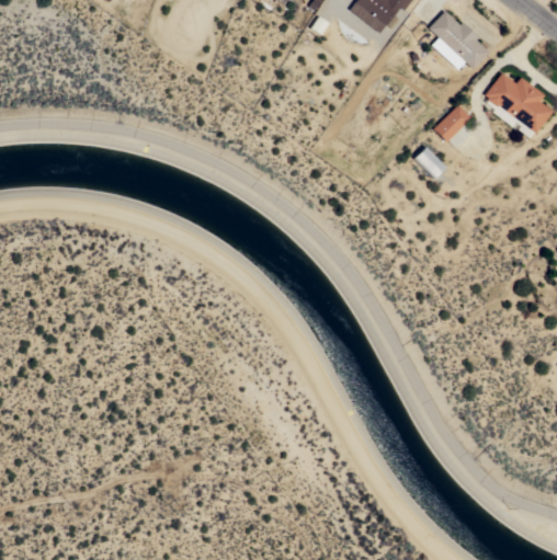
[(351,10),(357,0),(412,0),(405,11),(400,8),(381,34),(351,10)]
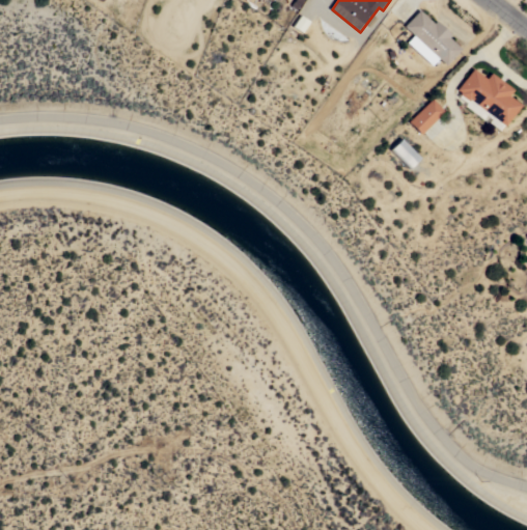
[(427,47),(421,53),(417,49),(422,43),(406,27),(421,10),(436,24),(438,21),(453,35),(451,38),(463,49),(448,65),(427,47)]
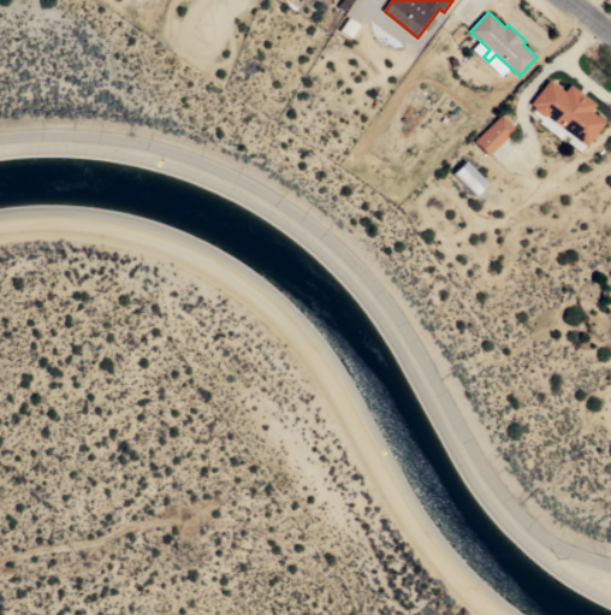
[(535,110),(537,108),(533,105),(551,81),(567,93),(571,86),(597,105),(592,112),(606,123),(588,147),(587,146),(581,153),(569,143),(573,140),(567,135),(563,140),(541,124),(544,120),(535,113),(538,111),(535,110)]
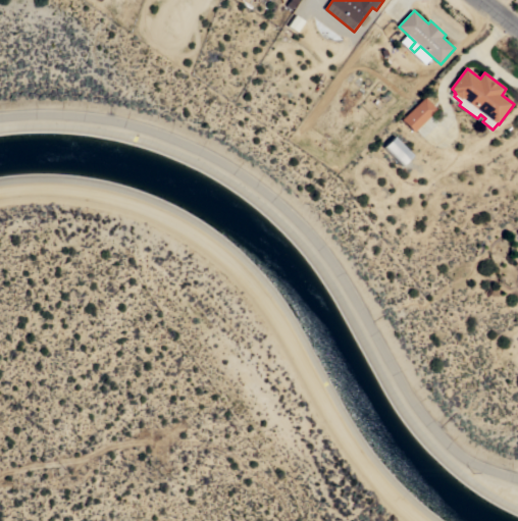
[(438,110),(416,133),(404,120),(426,98),(438,110)]
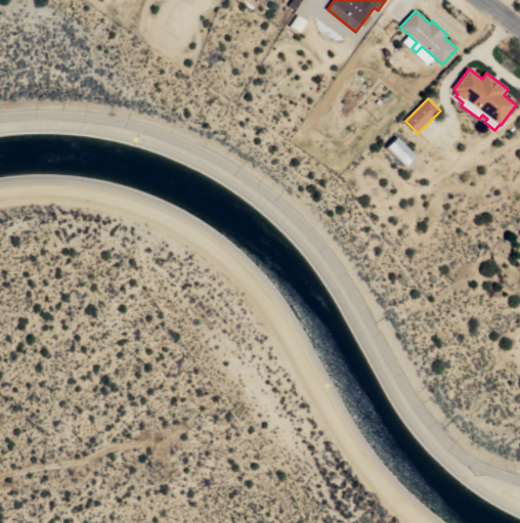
[(387,148),(398,137),(417,156),(405,167),(387,148)]
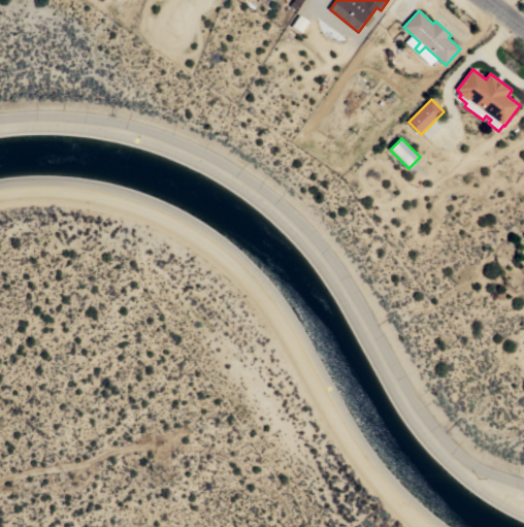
All buildings are outlined.
